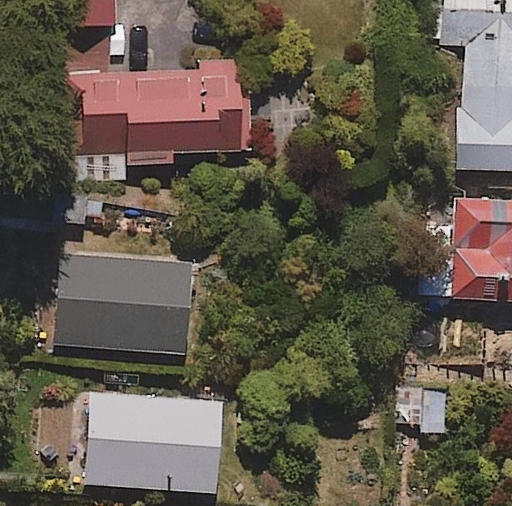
[(79,0),(81,29),(119,28),(118,0),(79,0)]
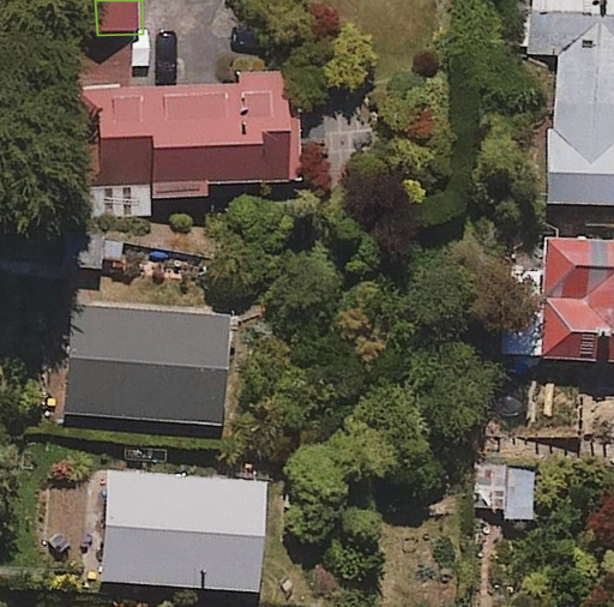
[(534,29),(560,29),(558,208),(613,208),(613,0),(534,0),(535,13),(534,29)]
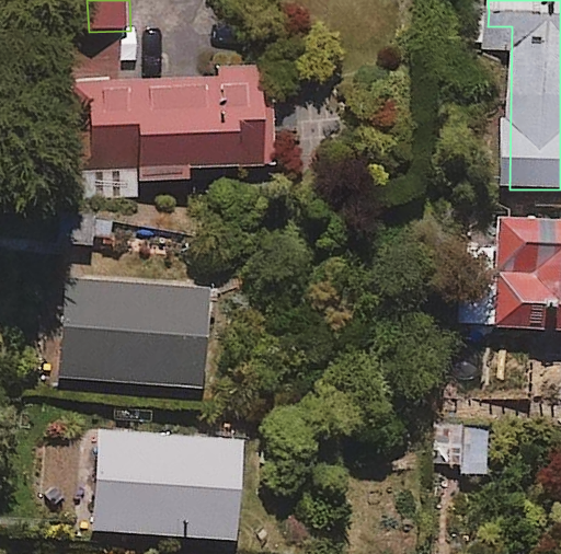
[(93,182),(193,179),(193,164),(265,163),(263,58),(215,59),(215,69),(117,71),(91,72),(93,182)]
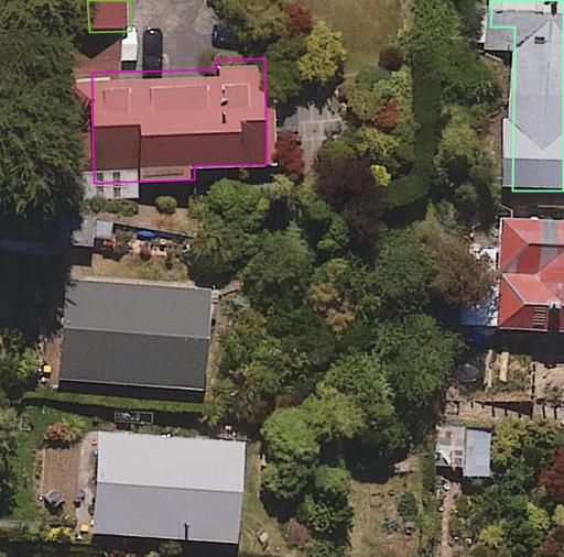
[(563,222),(499,221),(496,332),(563,334),(563,222)]
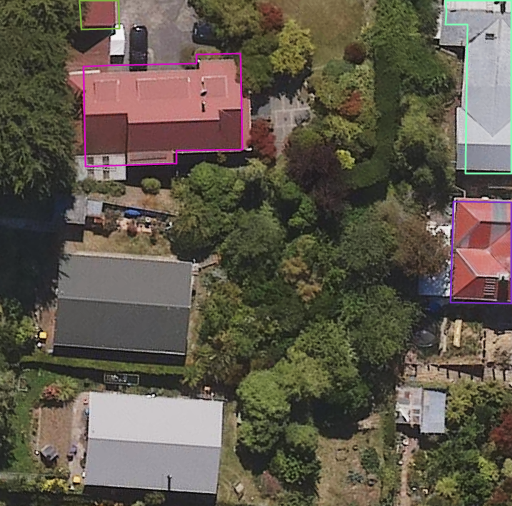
[(193,259),(61,249),(54,342),(186,353),(193,259)]
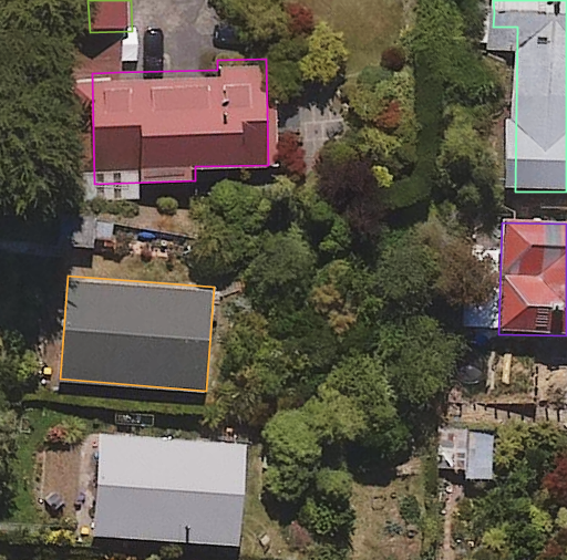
[(494,428),(463,427),(461,472),(492,474),(494,428)]
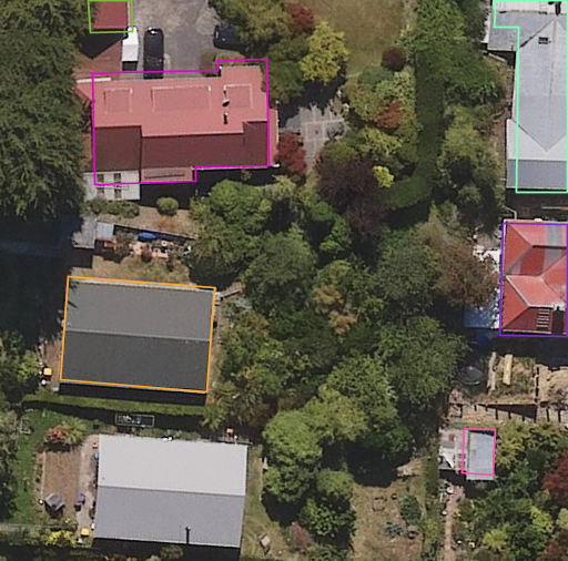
[(247,445),(99,435),(92,536),(241,546),(247,445)]
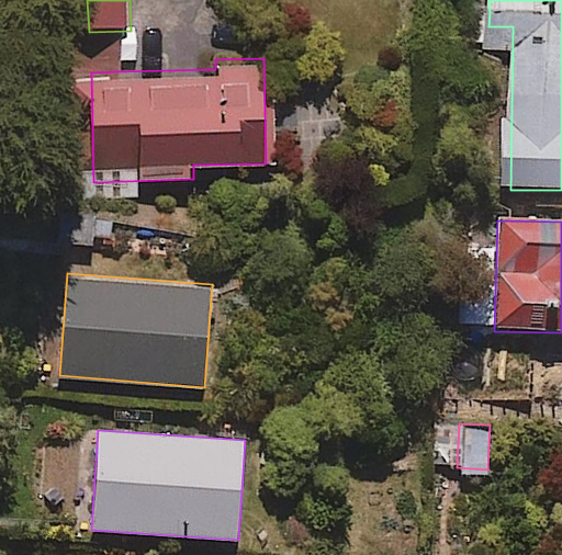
All buildings are outlined.
